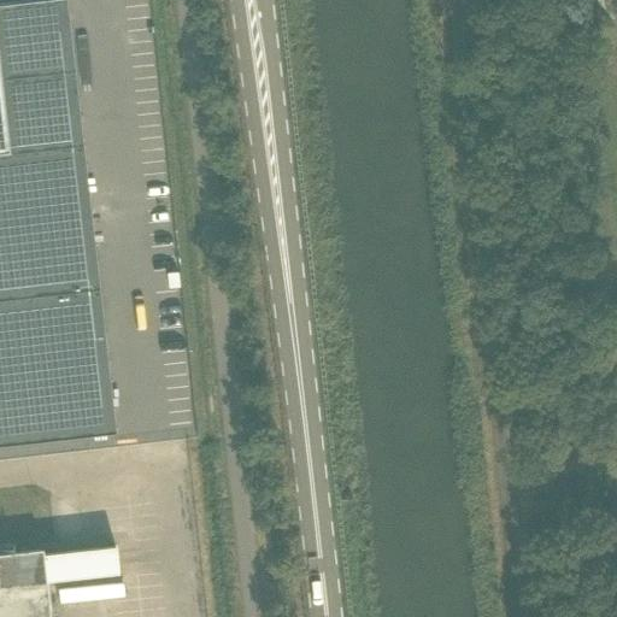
[(65,0),(34,0),(0,4),(0,77),(74,70),(65,0)]
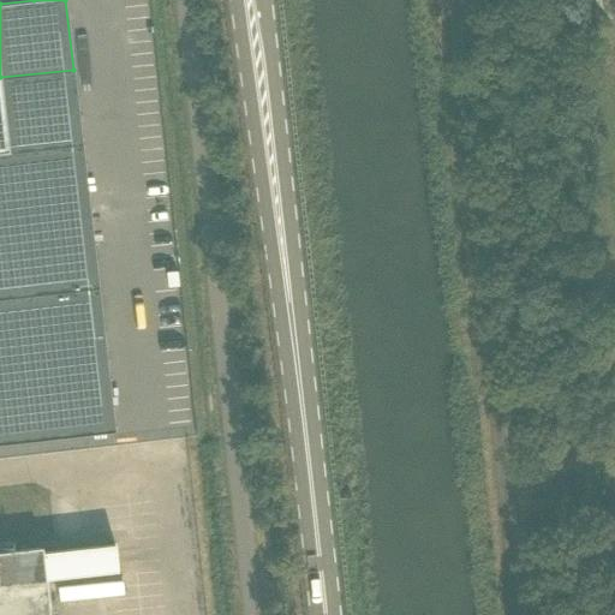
[(73,70),(0,77),(0,89),(7,153),(82,143),(73,70)]
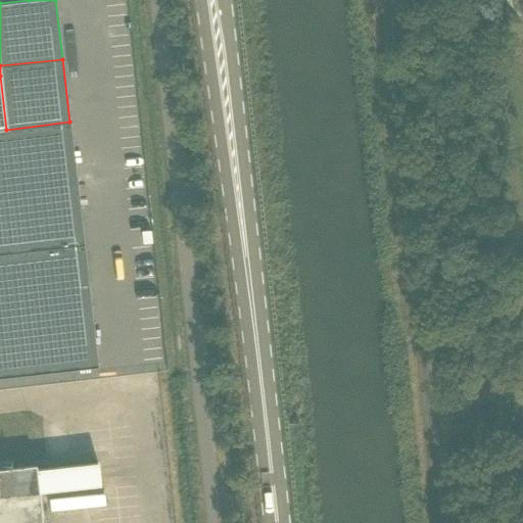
[(6,130),(0,130),(0,251),(83,243),(69,122),(6,130)]
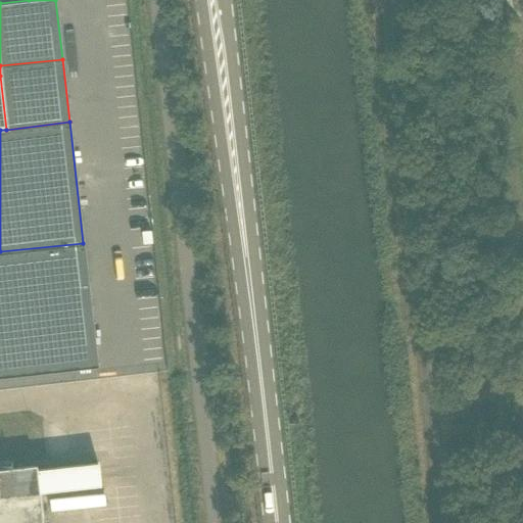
[(83,243),(0,251),(0,377),(97,367),(83,243)]
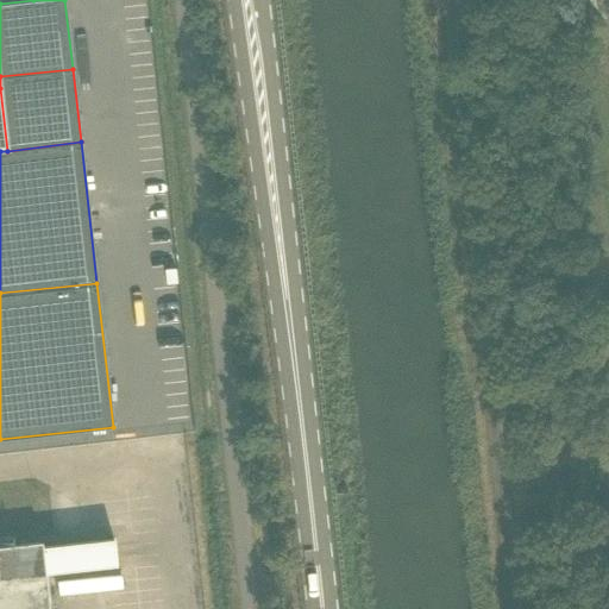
[(48,608),(41,542),(0,547),(0,608),(48,608)]
